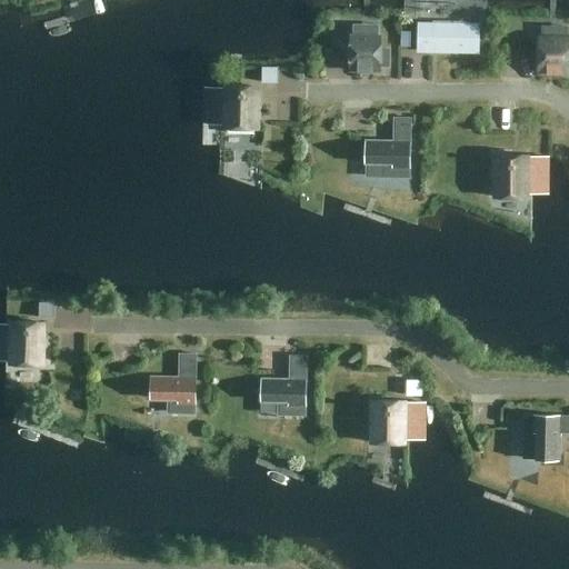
[(432,21),(432,22),(432,25),(418,25),(418,51),(477,52),(477,26),(469,26),(469,22),(432,21)]
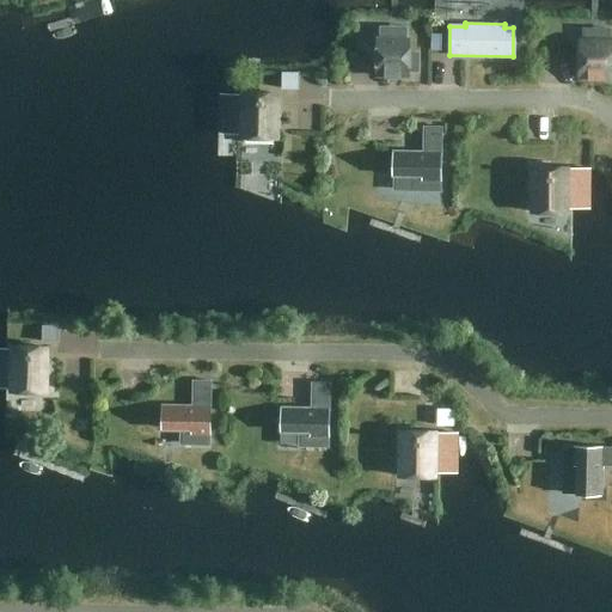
[(377,40),(375,74),(385,74),(385,78),(399,78),(399,74),(409,74),(409,72),(417,72),(418,53),(409,53),(409,41),(377,40)]
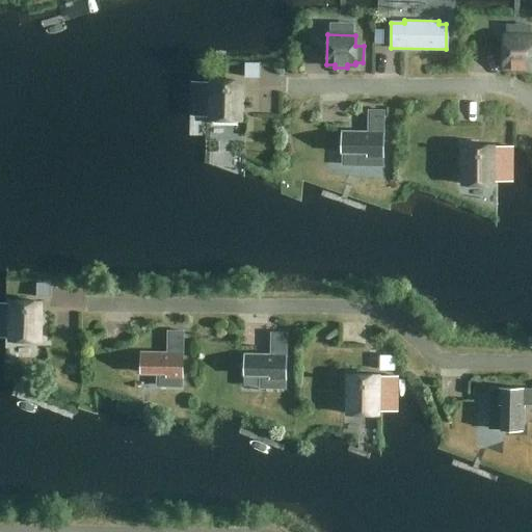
[(531,36),(504,36),(504,67),(511,67),(511,70),(524,70),(524,67),(531,68),(531,64),(531,63),(531,36)]
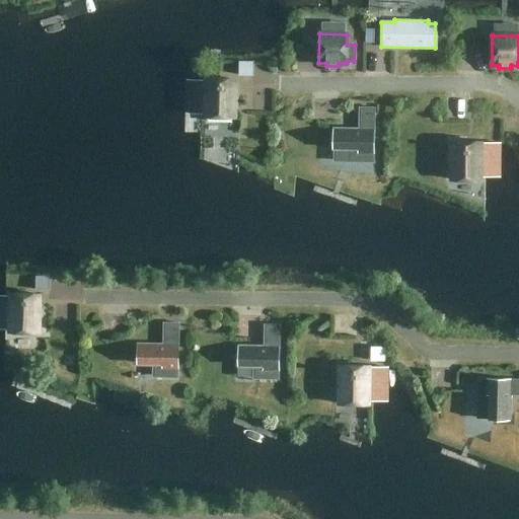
[(249,80),(248,63),(234,64),(235,80),(249,80)]
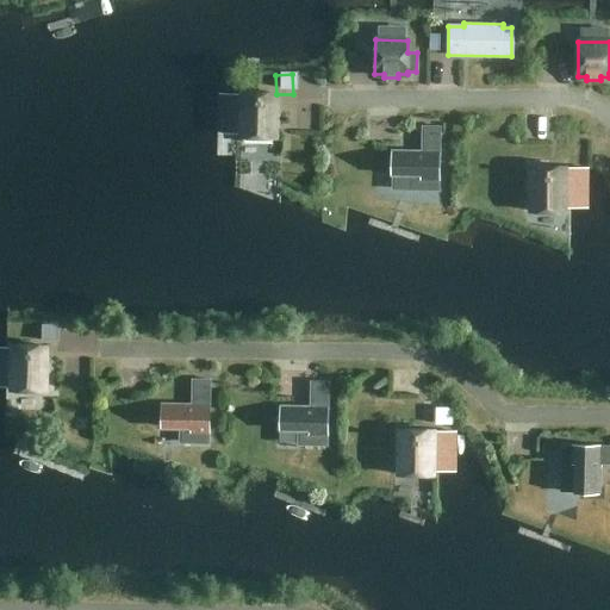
[(241,135),(246,135),(246,138),(269,139),(269,135),(275,135),(275,94),(241,93),(241,135)]
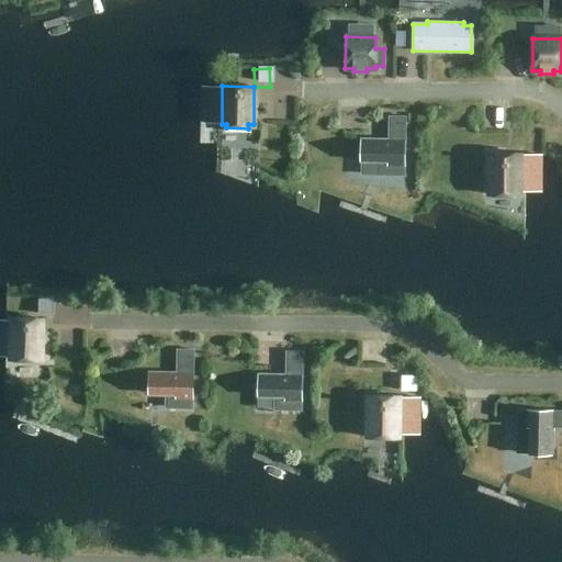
[(360,139),(360,160),(378,160),(378,175),(404,175),(405,117),(389,116),(388,141),(360,139)]
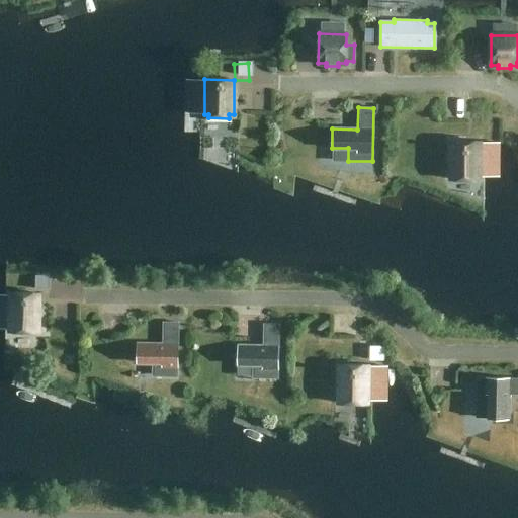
[(480,142),(450,142),(450,177),(455,177),(455,180),(476,180),(476,177),(481,177),(480,142)]
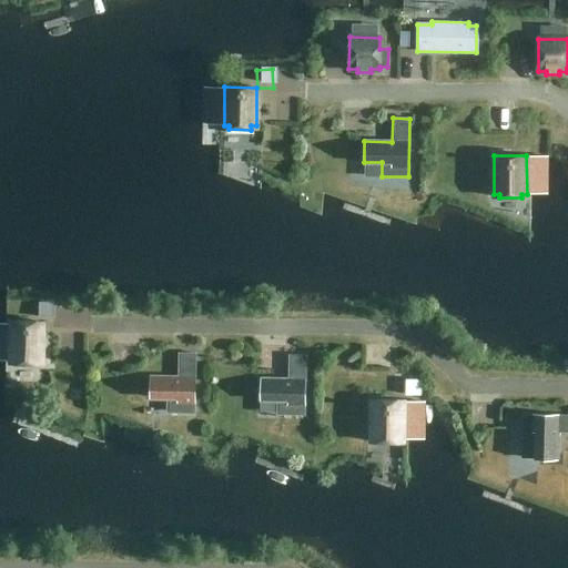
[(42,322),(10,321),(9,359),(13,359),(13,364),(37,364),(37,361),(41,361),(42,322)]
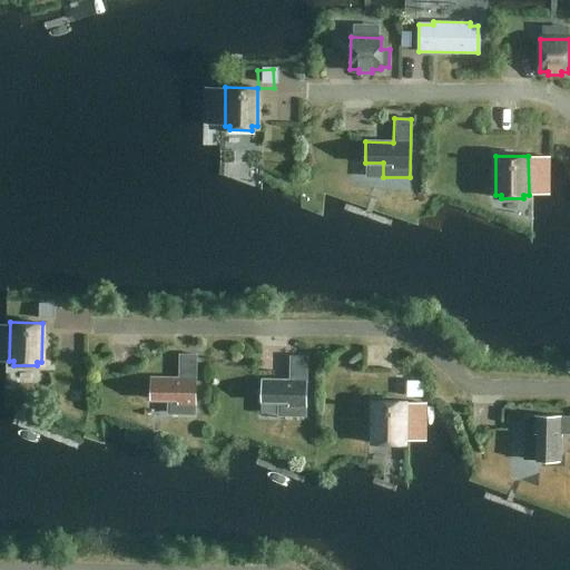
[(169,399),(168,413),(195,413),(196,355),(179,354),(179,379),(150,379),(150,399),(169,399)]
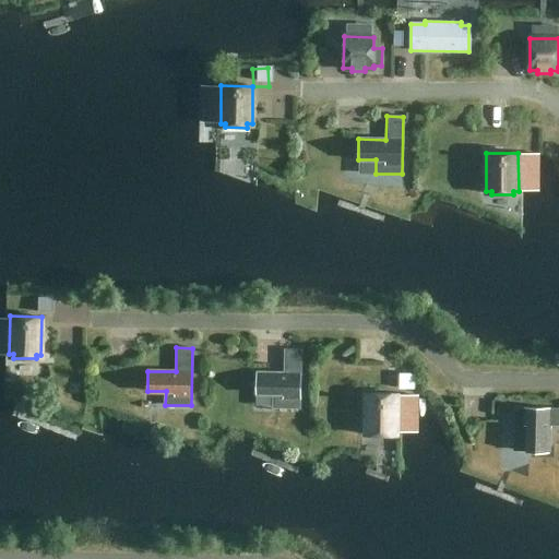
[(274,393),(274,407),(299,407),(300,349),(284,349),(284,373),(257,372),(256,393),(274,393)]
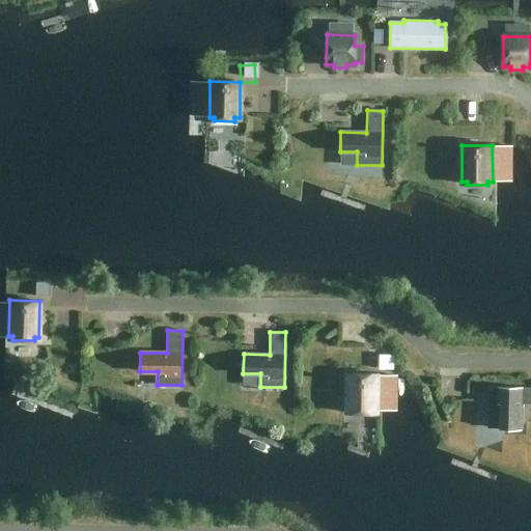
[(371,411),(376,411),(378,374),(346,374),(346,410),(351,411),(351,414),(371,414),(371,411)]
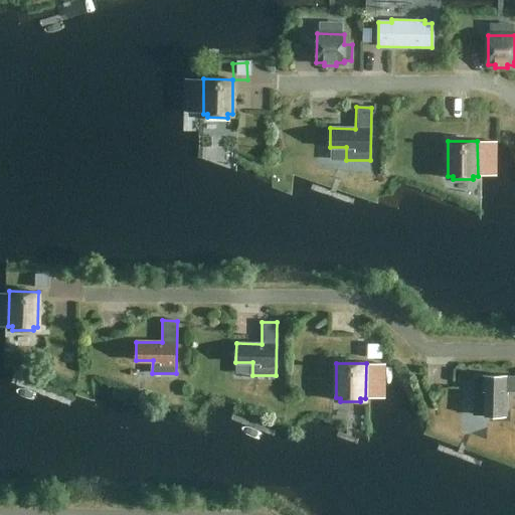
[(514,394),(463,395),(466,428),(514,431),(514,394)]
